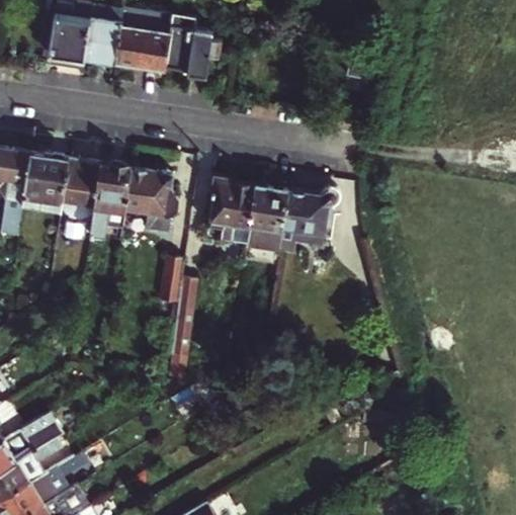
[(84,58),(91,3),(76,0),(73,0),(57,0),(56,12),(51,50),(51,52),(84,58)]
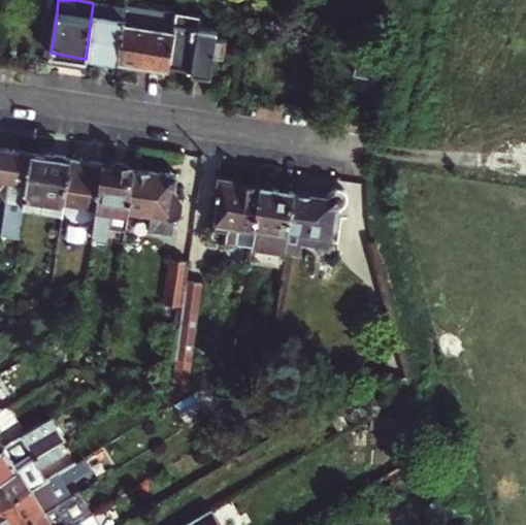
[(86,59),(117,63),(124,6),(93,3),(86,59)]
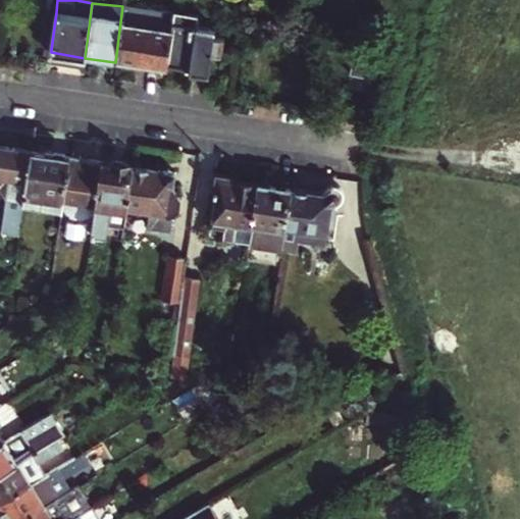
[(122,6),(115,62),(165,70),(166,65),(173,13),(122,6)]
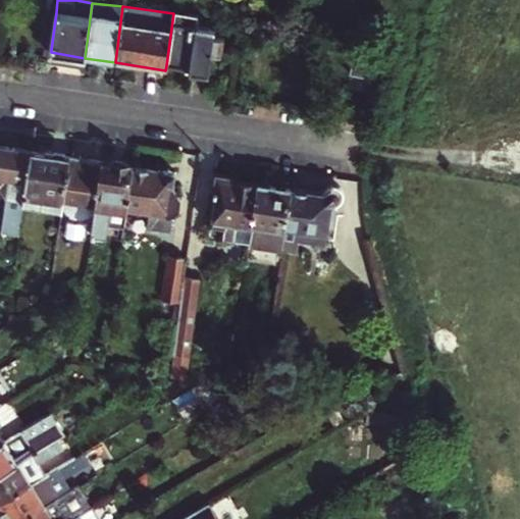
[(41,49),(51,50),(56,12),(46,11),(41,49)]
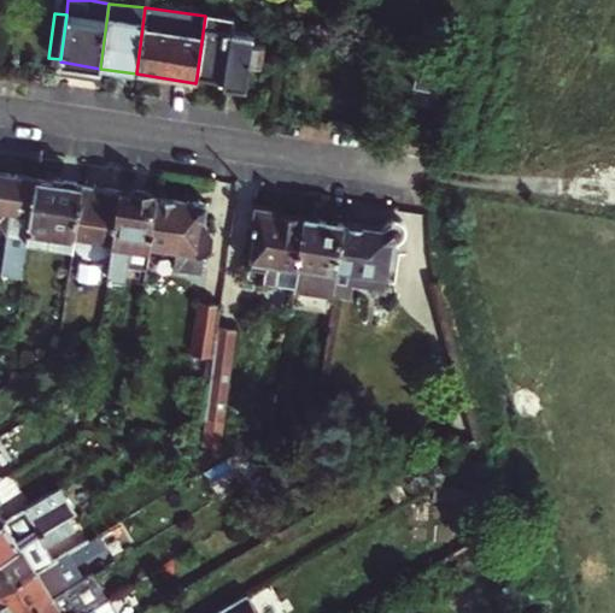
[(205,16),(197,77),(222,81),(221,83),(245,88),(252,35),(224,30),(227,19),(205,16)]
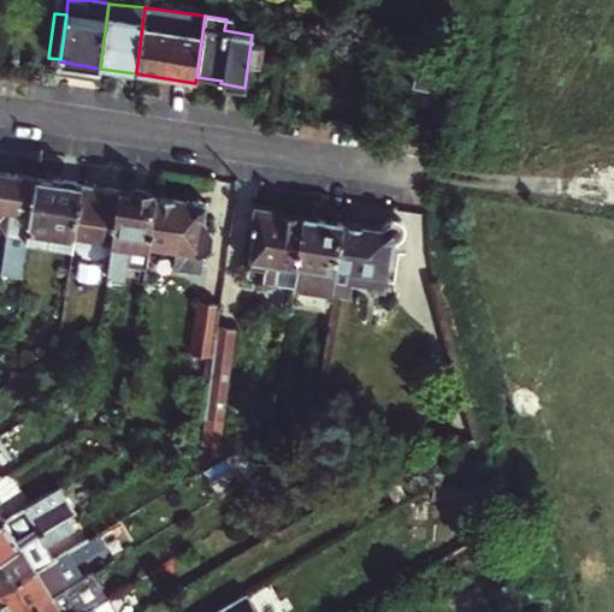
[(441,77),(414,71),(411,90),(437,96),(441,77)]
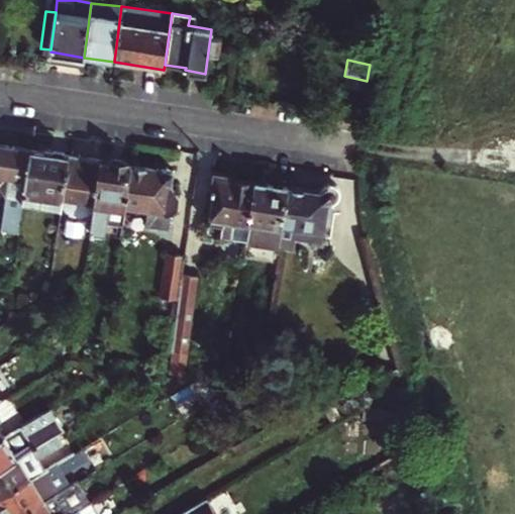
[(29,151),(0,146),(0,177),(6,179),(0,219),(0,234),(17,236),(21,206),(29,151)]
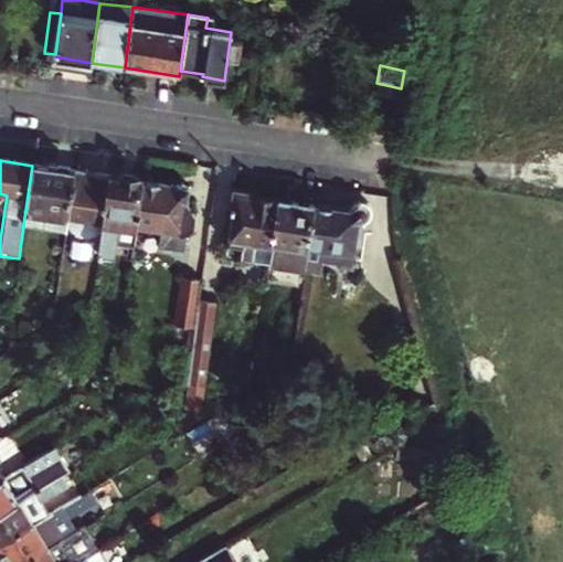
[(65,233),(67,219),(75,171),(32,166),(23,225),(65,233)]
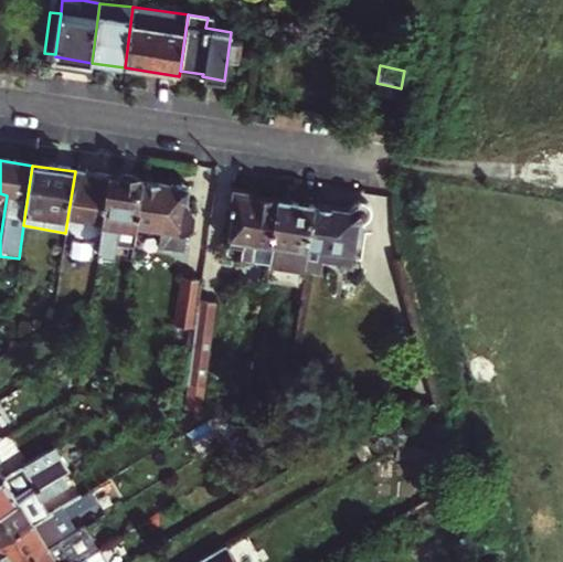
[(75,171),(67,219),(103,223),(109,177),(75,171)]
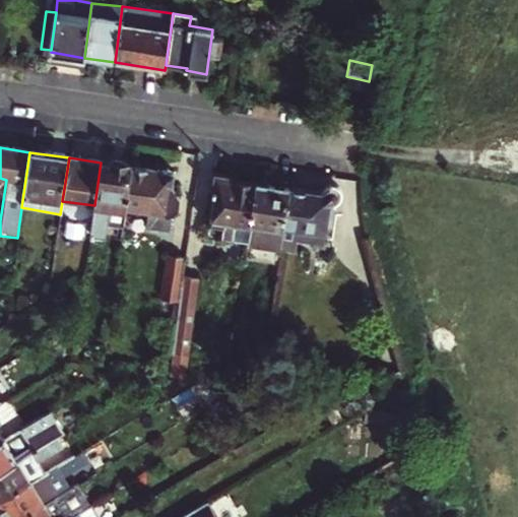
[(125,207),(131,167),(101,163),(94,205),(89,234),(105,237),(107,223),(123,225),(125,207)]
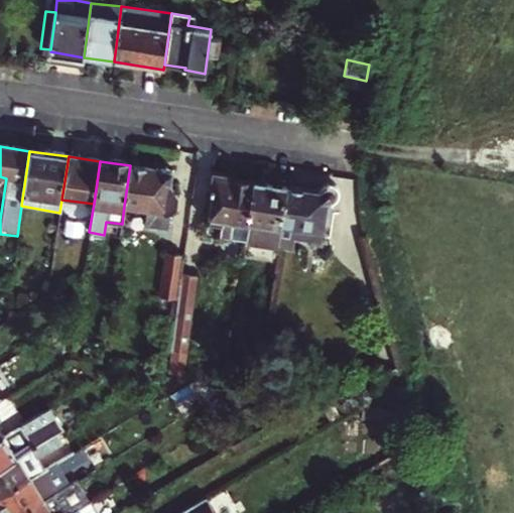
[(172,171),(130,165),(124,206),(145,211),(143,228),(164,231),(167,215),(173,210),(175,197),(170,187),(172,171)]
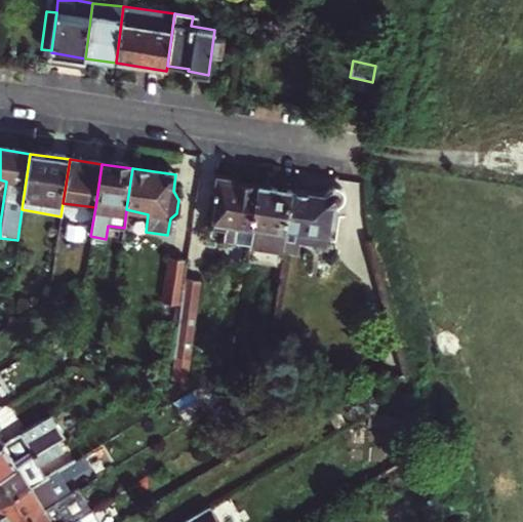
[(251,239),(259,188),(232,184),(233,179),(218,177),(209,240),(250,246),(251,239)]
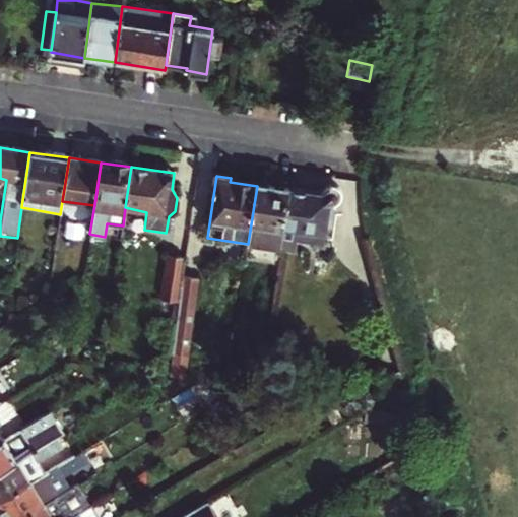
[(279,248),(281,241),(288,190),(257,186),(249,237),(257,238),(255,252),(278,255),(279,248)]
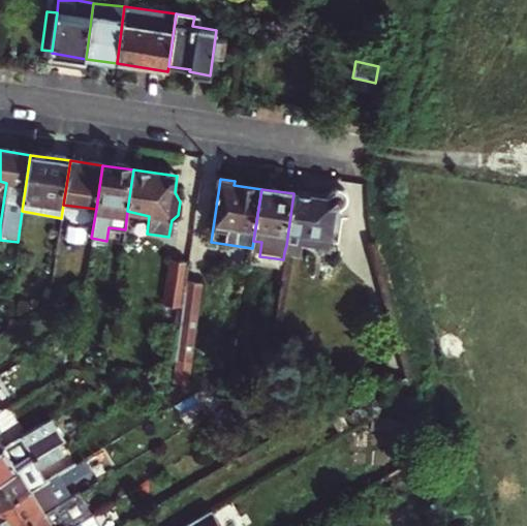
[(330,248),(336,212),(339,212),(342,211),(346,207),(347,202),(347,198),(346,196),(344,193),(342,192),(339,191),(336,191),(333,192),(329,195),(328,198),(293,193),(286,245),(284,252),(289,253),(298,249),(299,246),(323,250),(323,247),(330,248)]
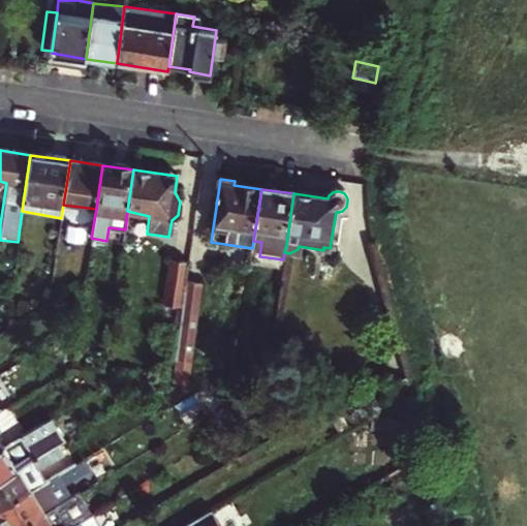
[(162,307),(181,310),(184,284),(187,267),(168,265),(162,307)]
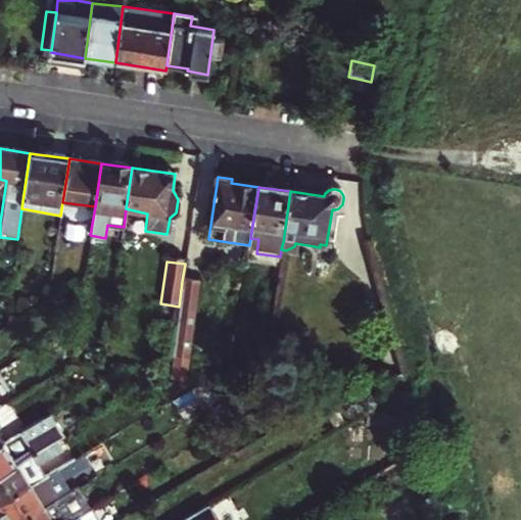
[(179,306),(172,357),(188,359),(199,283),(182,281),(179,306)]
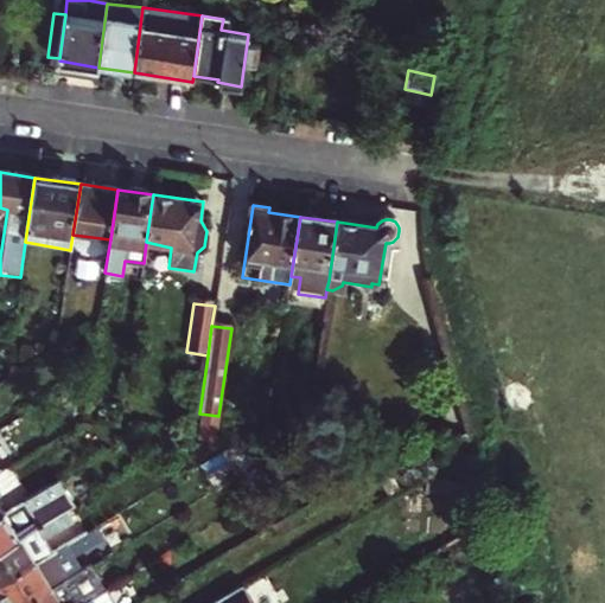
[(458,475),(477,470),(467,434),(447,441),(458,475)]
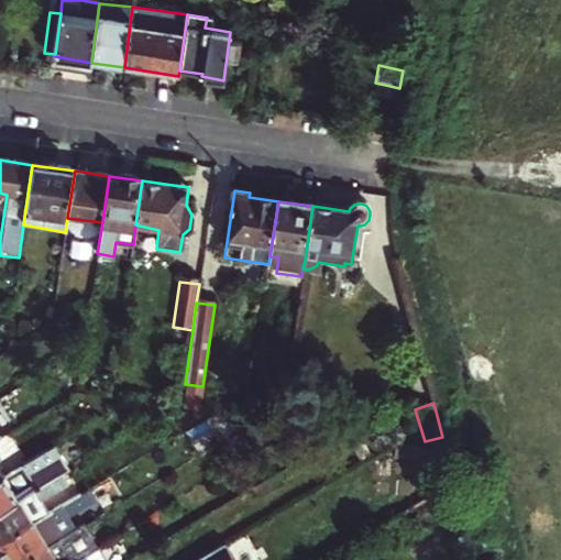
[(17,451),(8,436),(0,440),(0,461),(17,451)]
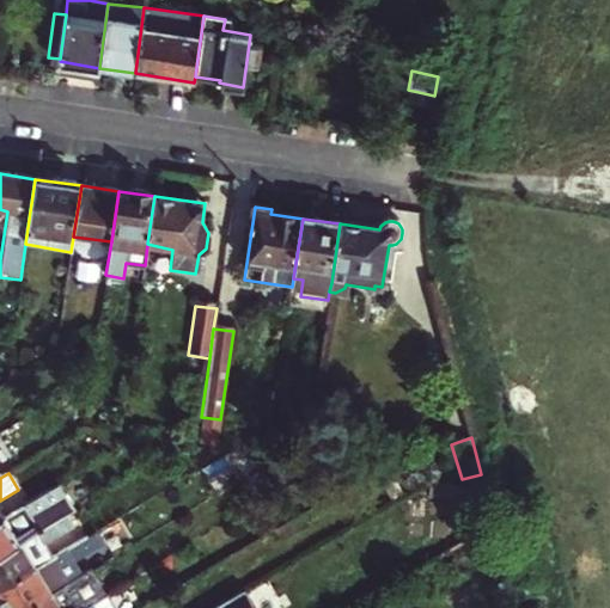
[(456,501),(457,486),(428,483),(426,497),(456,501)]
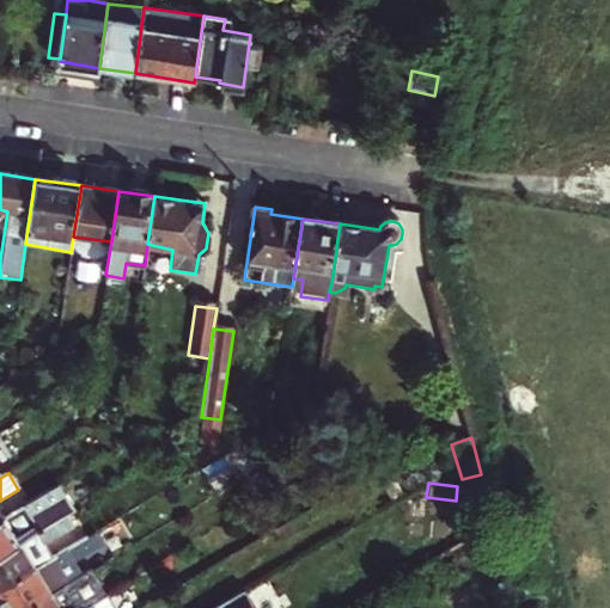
[(56,502),(63,498),(56,486),(48,491),(56,502)]
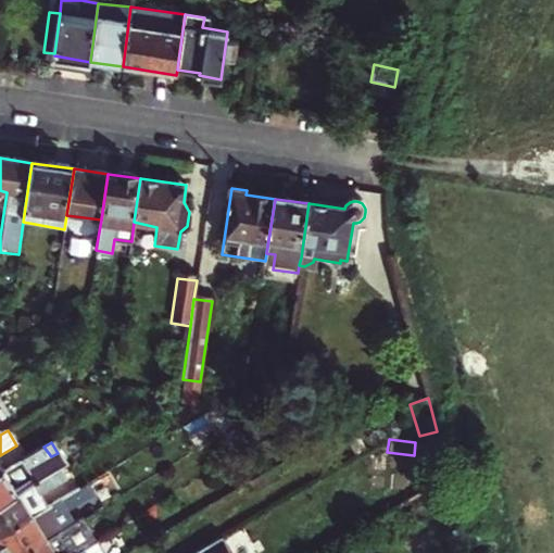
[(3,472),(0,473),(0,504),(14,497),(29,487),(54,472),(65,465),(58,453),(51,456),(43,447),(3,472)]
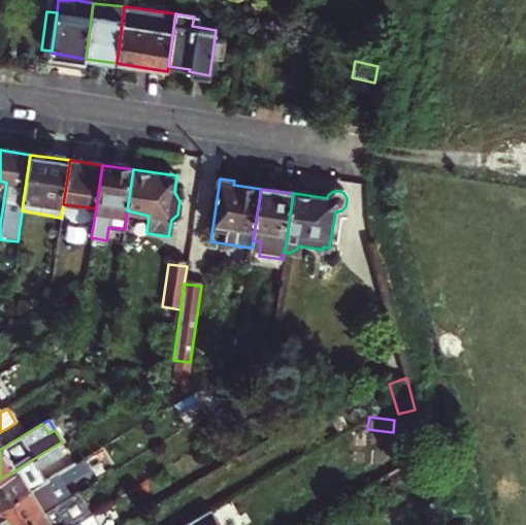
[(55,454),(52,448),(28,462),(35,472),(52,462),(50,458),(55,454)]
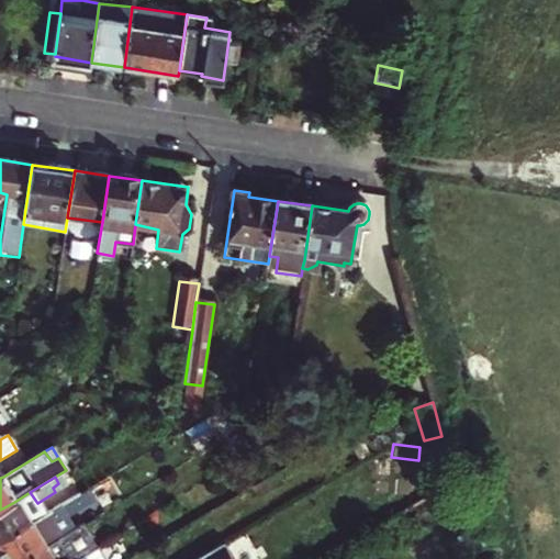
[(21,513),(24,511),(37,503),(30,492),(14,502),(21,513)]
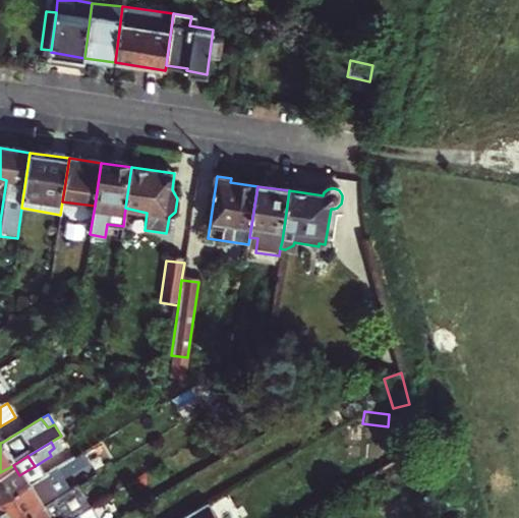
[(0,511),(3,517),(24,517),(67,493),(59,480),(77,468),(72,460),(30,485),(0,503),(0,511)]
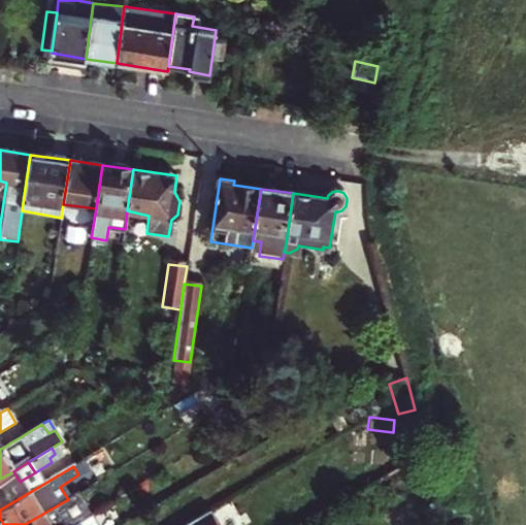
[(20,482),(13,471),(0,479),(0,510),(30,492),(23,480),(20,482)]
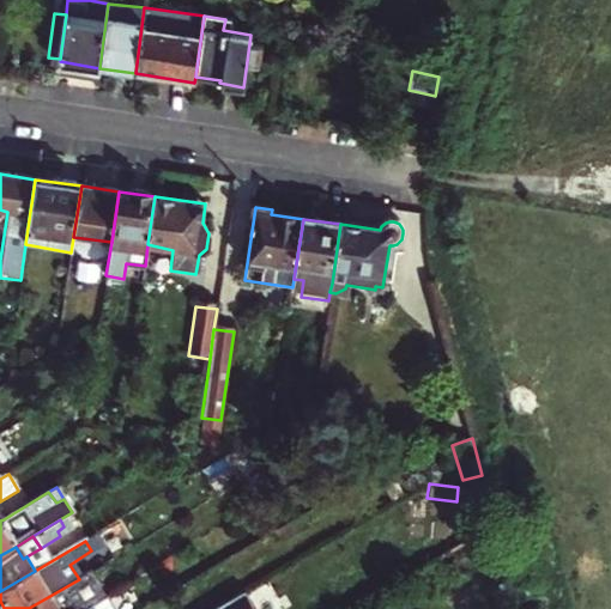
[(89,608),(104,600),(89,573),(79,579),(29,608),(89,608)]
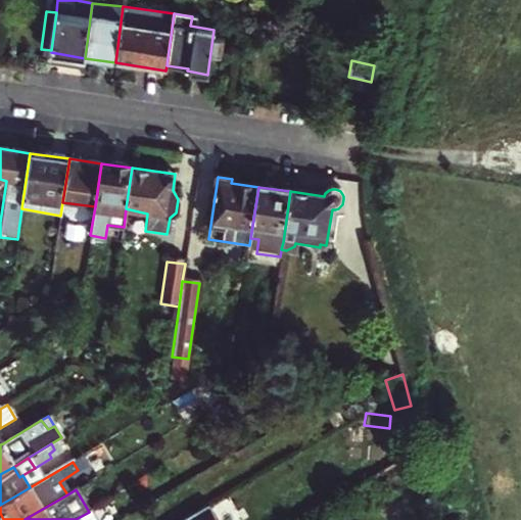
[(214,519),(207,509),(189,519),(214,519)]
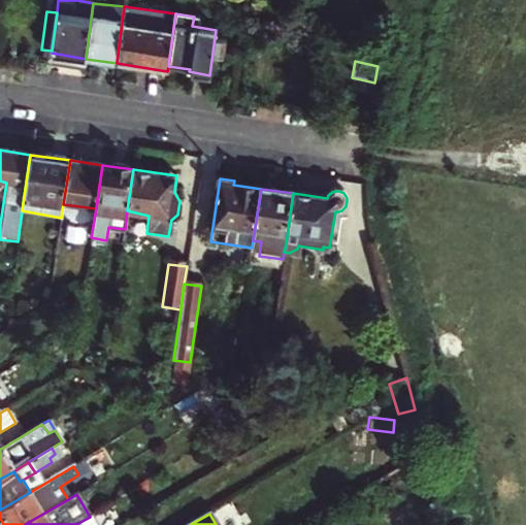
[(90,517),(76,524),(97,524),(92,516),(90,517)]
